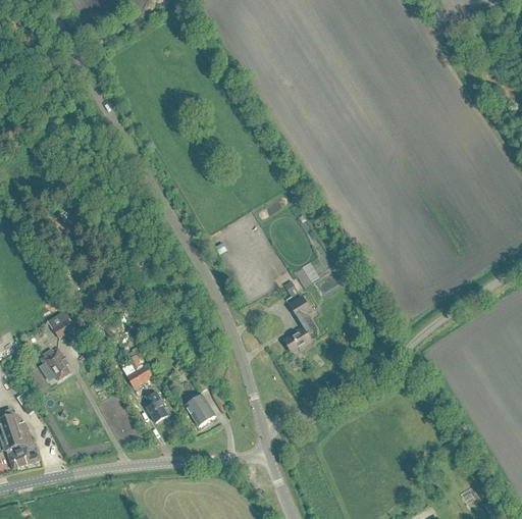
[(344,268),(343,269),(347,274),(348,274),(355,269),(351,264),(344,268)]
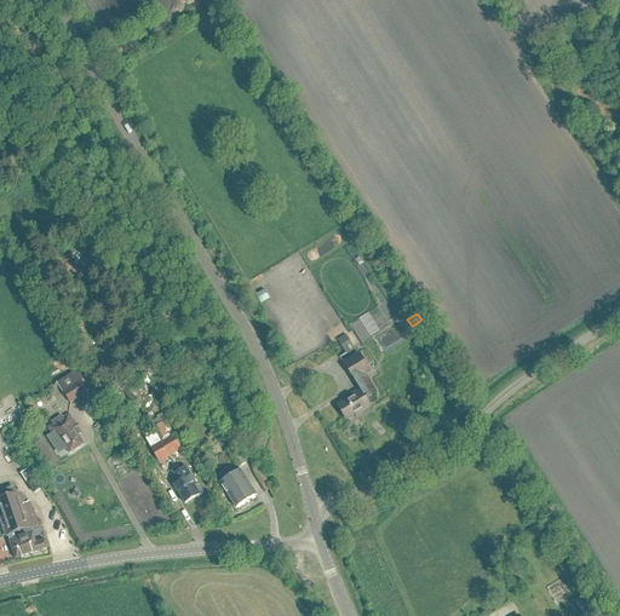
[(405,315),(390,321),(395,334),(409,328),(405,315)]
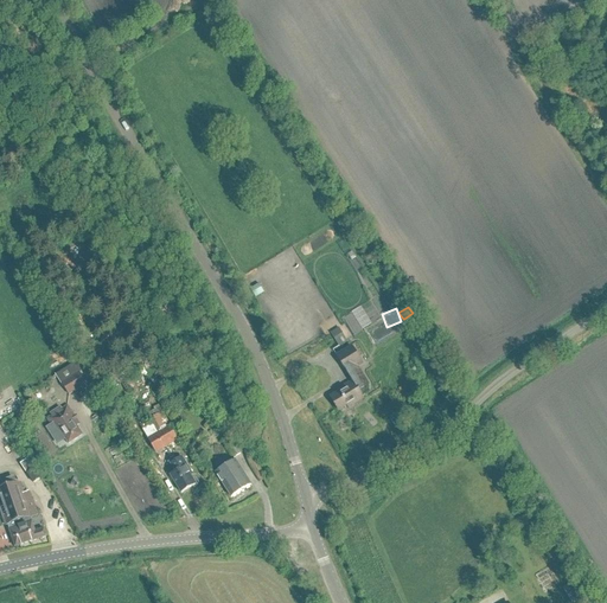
[(343,387),(330,395),(338,409),(346,403),(349,405),(363,397),(362,395),(358,389),(370,382),(359,365),(364,363),(351,342),(336,352),(342,363),(352,379),(342,385),(343,387)]
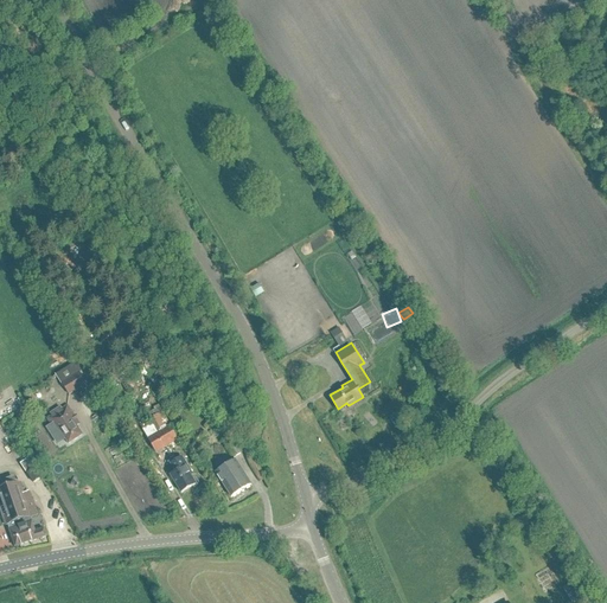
[(69,392),(87,380),(80,370),(83,367),(77,358),(56,372),(62,382),(69,392)]
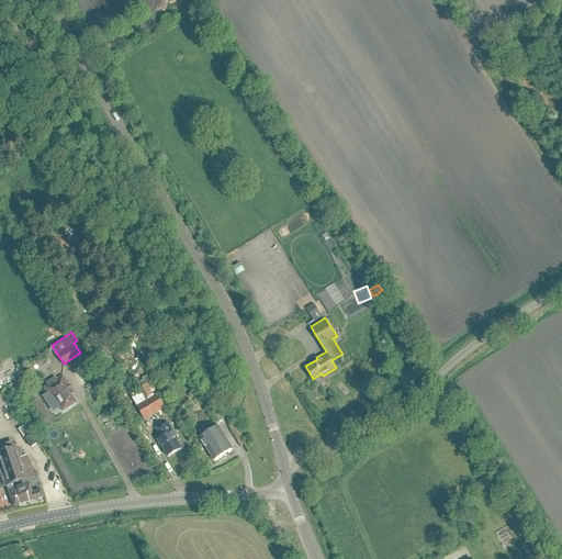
[(47,391),(43,394),(49,404),(57,400),(64,409),(76,401),(70,392),(74,390),(71,387),(63,373),(57,377),(55,376),(49,379),(51,381),(44,386),(47,391)]
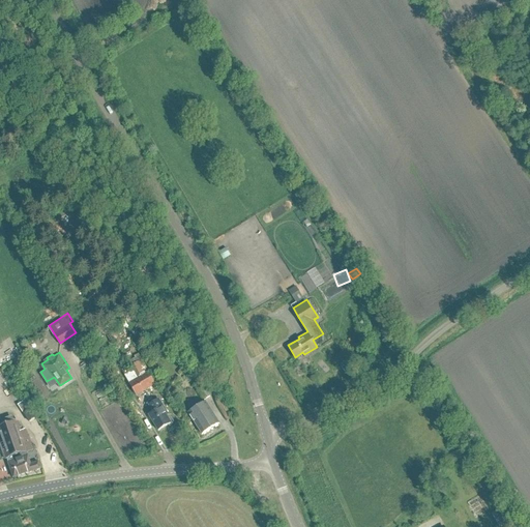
[(342,356),(336,359),(345,371),(349,369),(342,356)]
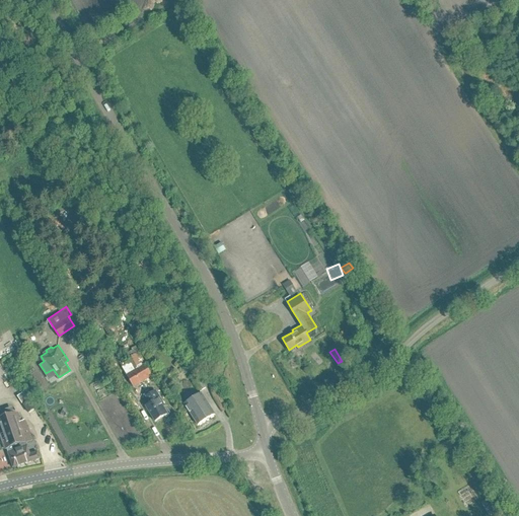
[(128,356),(134,367),(144,362),(137,351),(128,356)]
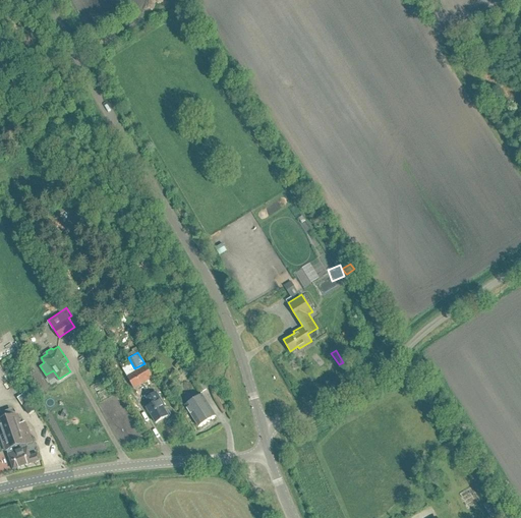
[(133,387),(153,376),(145,363),(126,375),(133,387)]
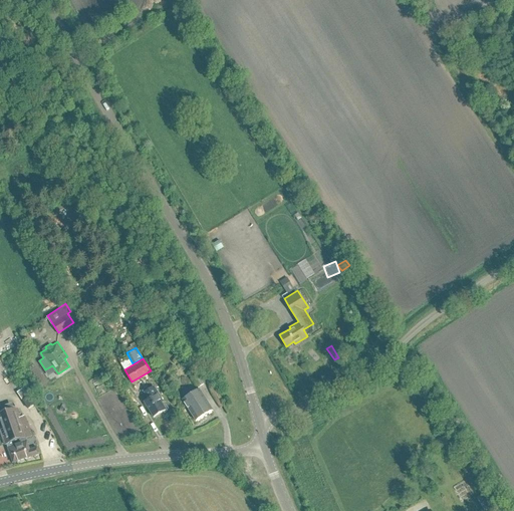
[(204,381),(195,368),(189,372),(198,386),(204,381)]
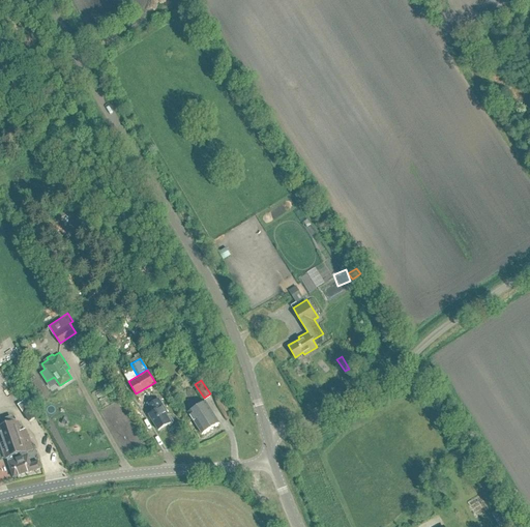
[(167,411),(158,398),(149,403),(153,410),(149,413),(157,428),(170,420),(165,412),(167,411)]
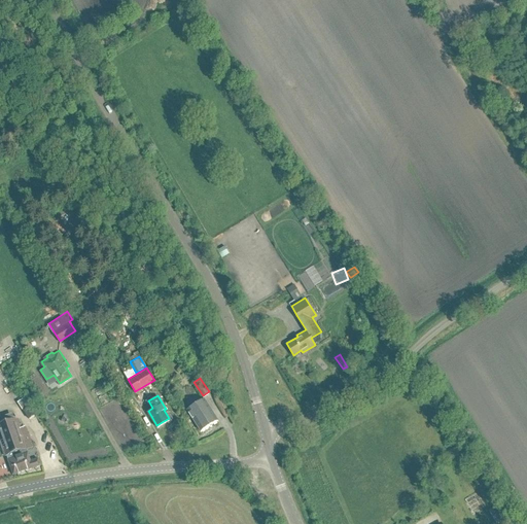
[(199,430),(217,419),(204,398),(186,409),(199,430)]
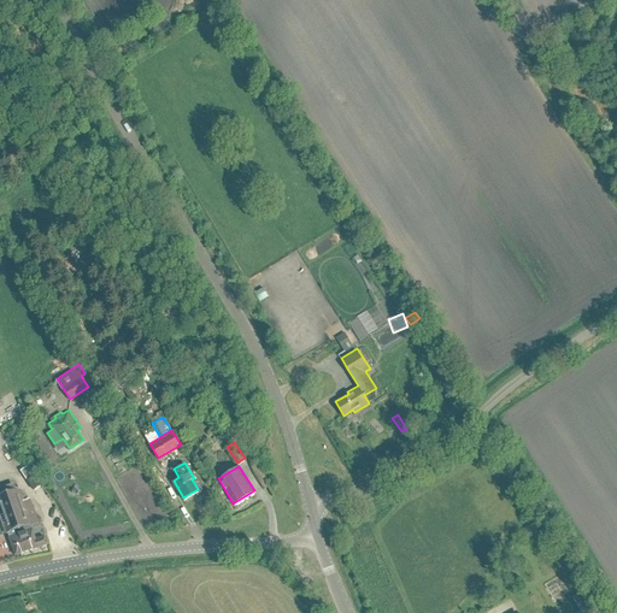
[(34,488),(40,484),(34,475),(28,479),(34,488)]
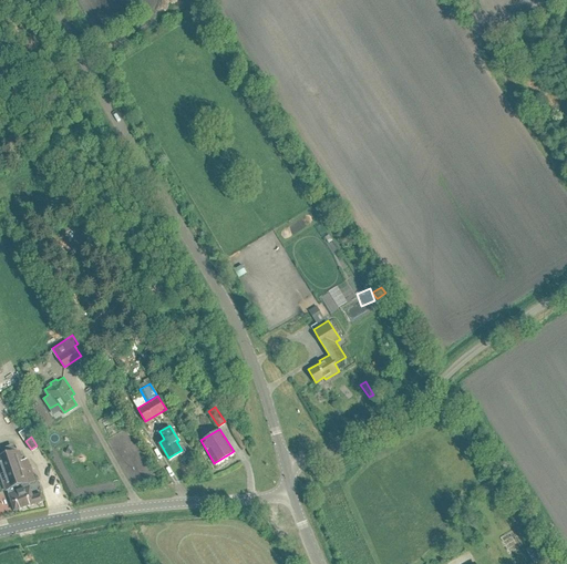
[(0,455),(0,470),(7,489),(10,499),(14,510),(17,509),(37,502),(43,500),(40,492),(35,494),(32,495),(30,486),(29,484),(28,481),(35,479),(31,468),(27,457),(22,459),(21,453),(19,450),(19,449),(16,450),(7,453),(0,455)]
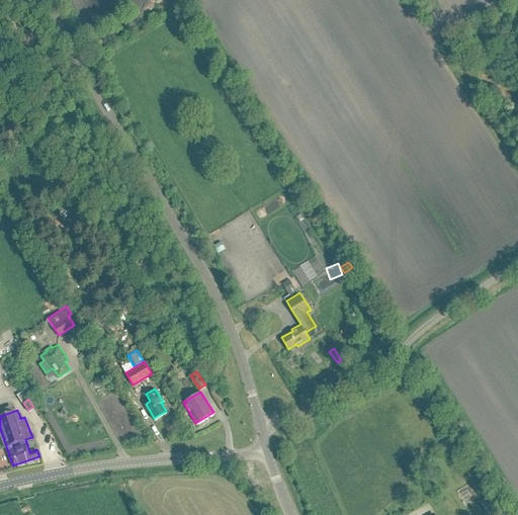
[(487,503),(479,507),(483,514),(493,514),(487,503)]
